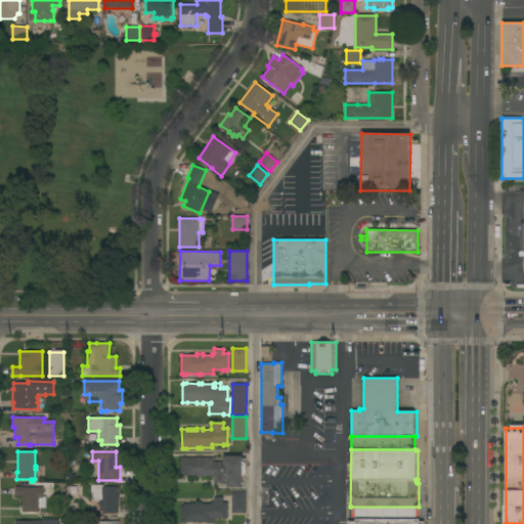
[(243,456),(243,459),(246,459),(245,490),(230,490),(230,487),(226,487),(226,478),(223,478),(223,483),(214,483),(214,478),(211,478),(211,476),(203,476),(203,477),(197,477),(197,476),(183,476),(183,474),(181,474),(181,457),(183,457),(183,456),(185,456),(185,457),(198,457),(198,456),(201,456),(201,457),(213,457),(213,462),(223,462),(223,456),(243,456)]
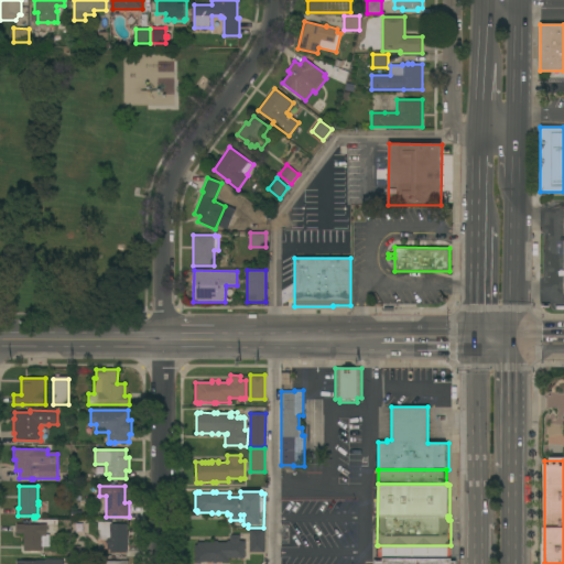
[(127,531),(129,531),(129,544),(127,544),(127,553),(110,553),(110,550),(107,550),(107,543),(106,543),(106,539),(100,539),(100,533),(98,533),(98,521),(112,521),(112,524),(127,524),(127,531)]
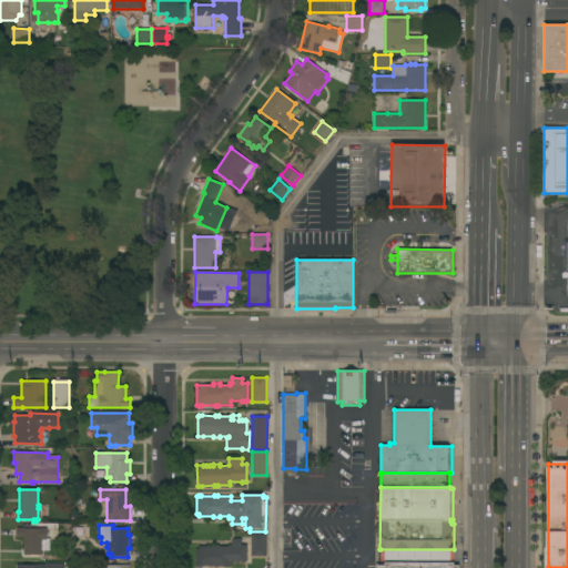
[(47,528),(47,538),(50,538),(50,550),(42,550),(42,555),(24,555),(24,537),(16,537),(16,528),(47,528)]
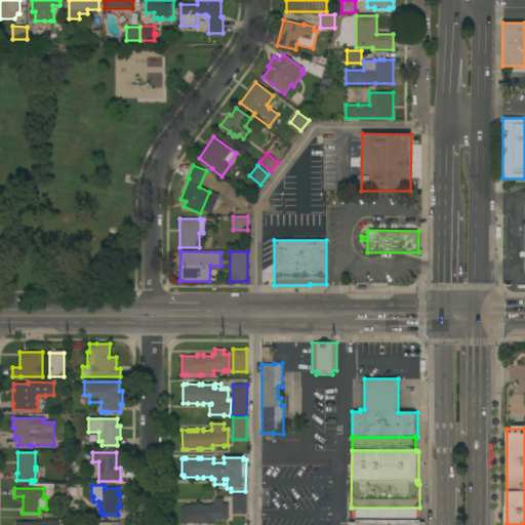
[(232,492),(246,492),(246,514),(232,514),(232,492)]
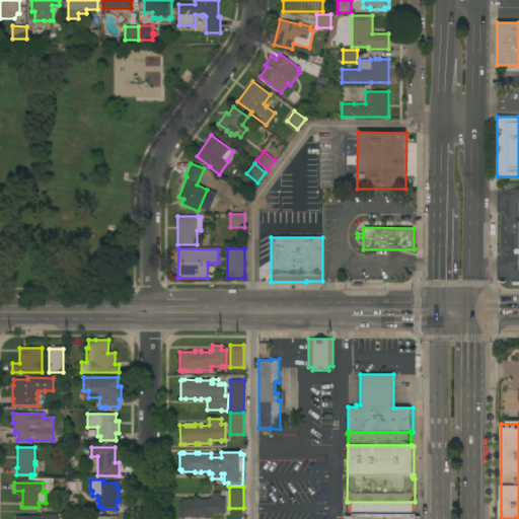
[(195,499),(195,498),(201,498),(201,500),(209,500),(209,498),(212,498),(212,493),(220,493),(220,498),(225,498),(225,513),(223,513),(223,514),(221,514),(221,513),(210,513),(210,517),(199,517),(199,518),(196,518),(196,517),(184,517),(184,518),(179,518),(179,502),(181,502),(181,499),(195,499)]
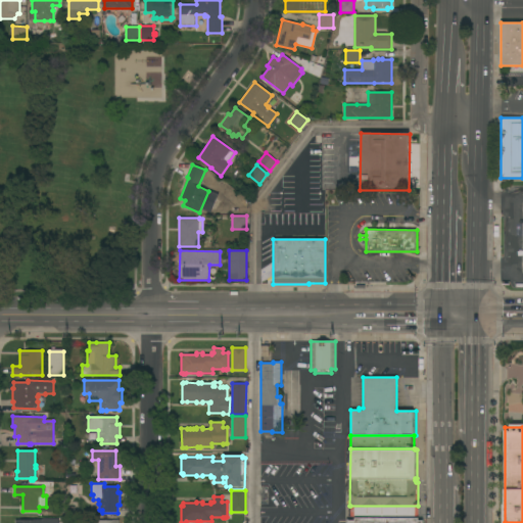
[(418,506),(418,517),(350,516),(350,506),(418,506)]
